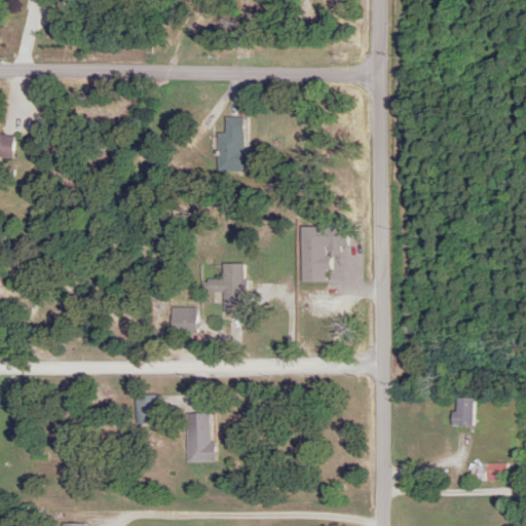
[(216,135),(216,172),(241,172),(241,118),(224,118),(224,135),(216,135)]
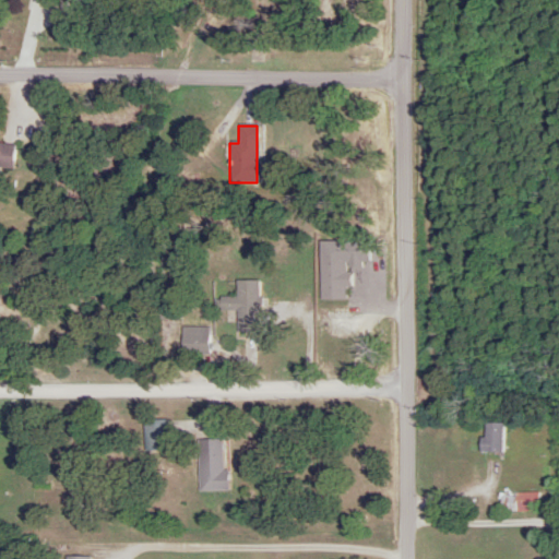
[(0,167),(11,168),(12,144),(0,143),(0,167)]
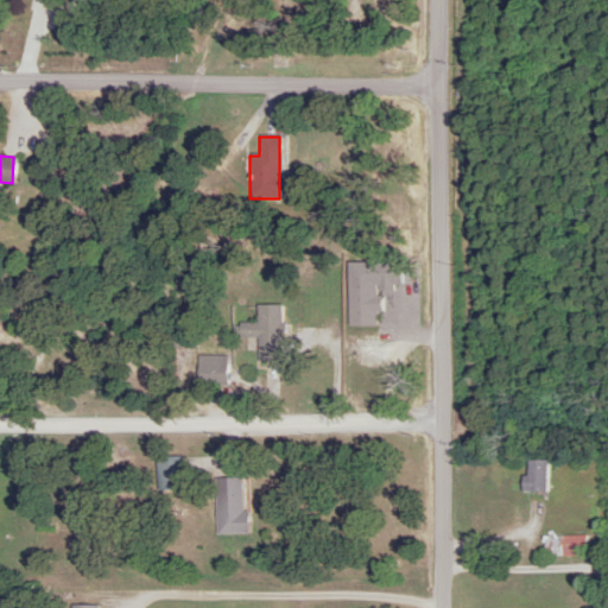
[(280,305),(254,305),(254,324),(236,324),(236,339),(247,339),(247,349),(255,349),(255,362),(280,362),(280,305)]
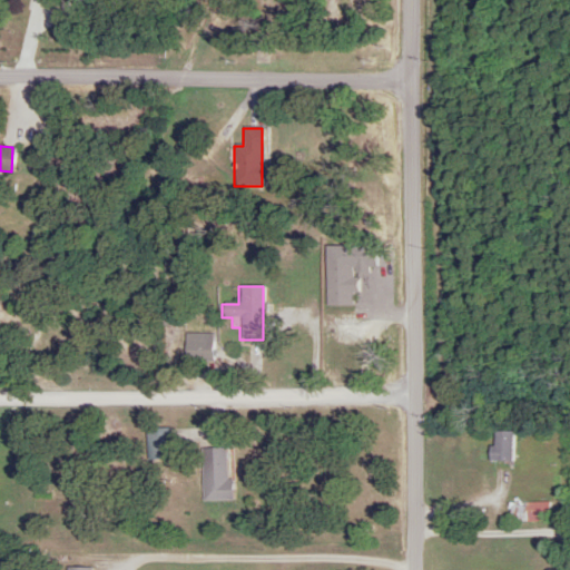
[(183,334),(183,361),(209,361),(209,334),(183,334)]
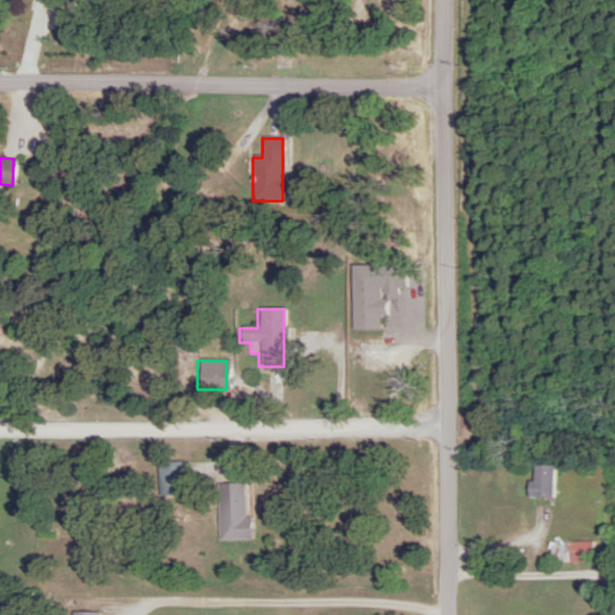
[(184,496),(184,463),(156,463),(156,496),(184,496)]
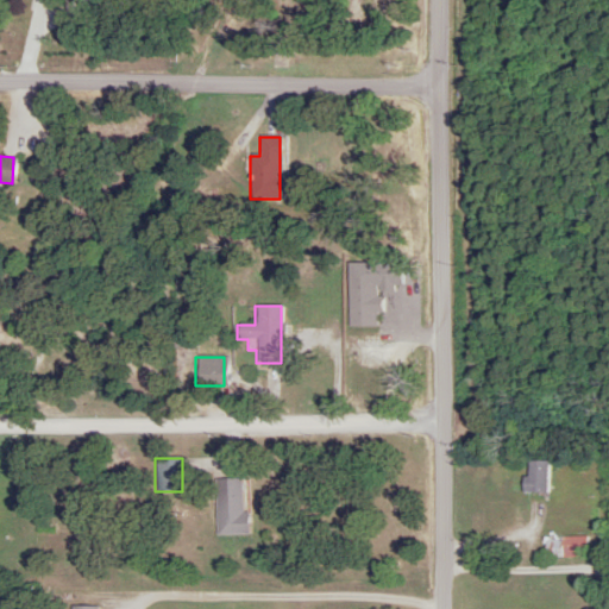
[(546,494),(546,462),(523,462),(522,494),(546,494)]
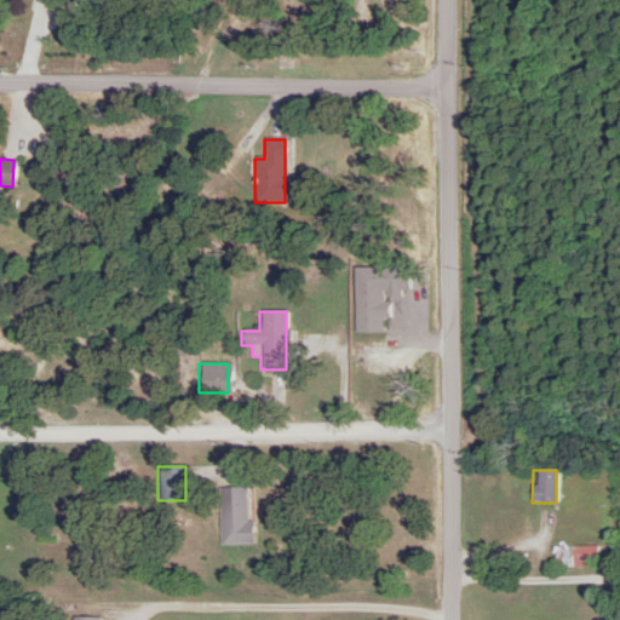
[(247,488),(218,488),(218,544),(247,544),(247,488)]
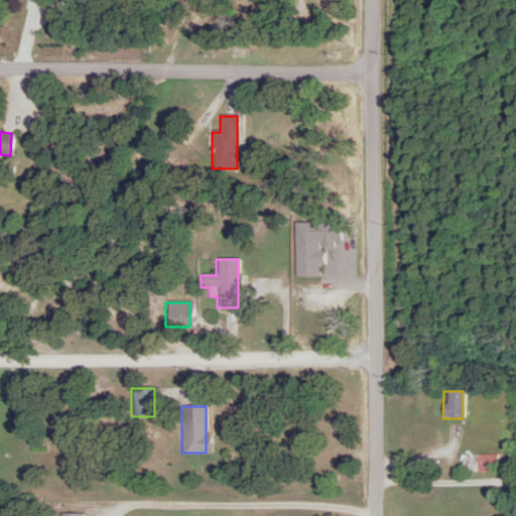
[(461,473),(496,473),(496,456),(461,456),(461,473)]
